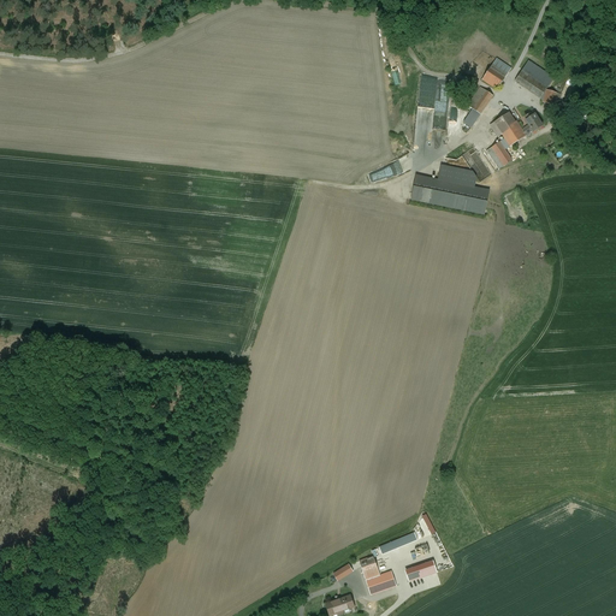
[(496,59),(495,61),(509,72),(511,69),(496,59)]
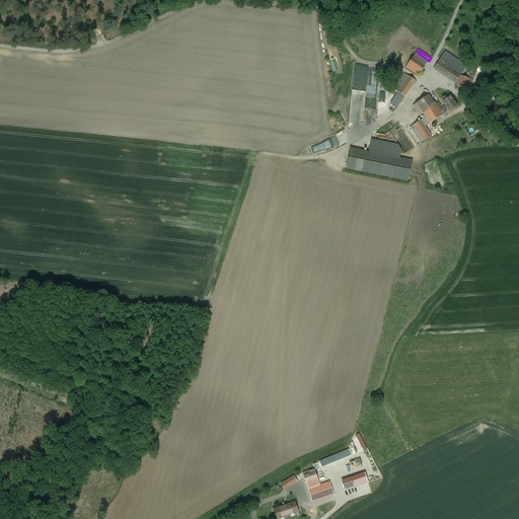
[(429,61),(417,52),(406,67),(419,76),(429,61)]
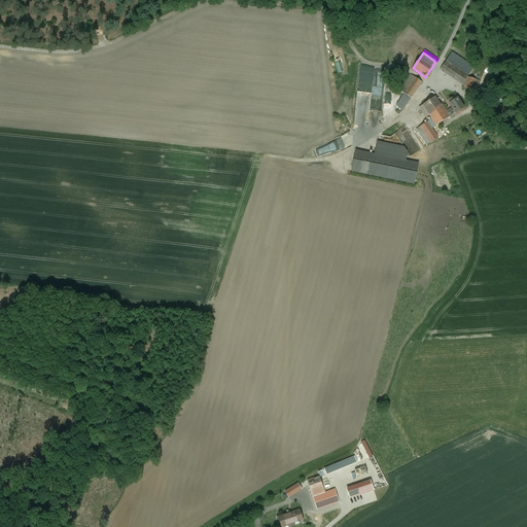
[(473,67),(452,53),(441,70),(462,84),(473,67)]
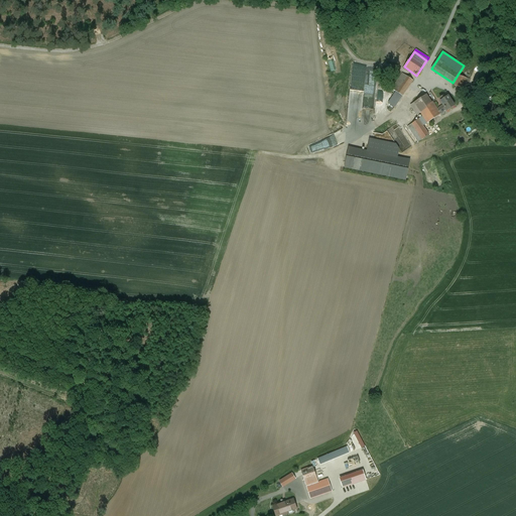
[(353,65),(352,87),(361,87),(361,85),(364,85),(364,83),(366,83),(366,66),(353,65)]
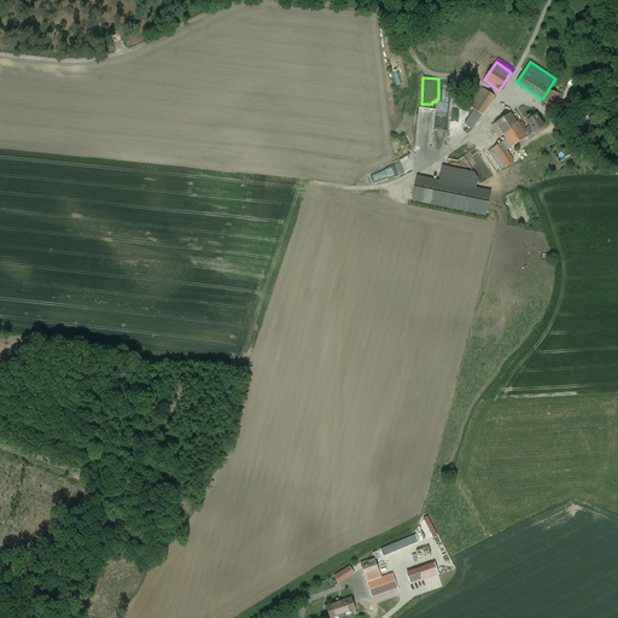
[(561,94),(549,91),(544,103),(558,108),(561,94)]
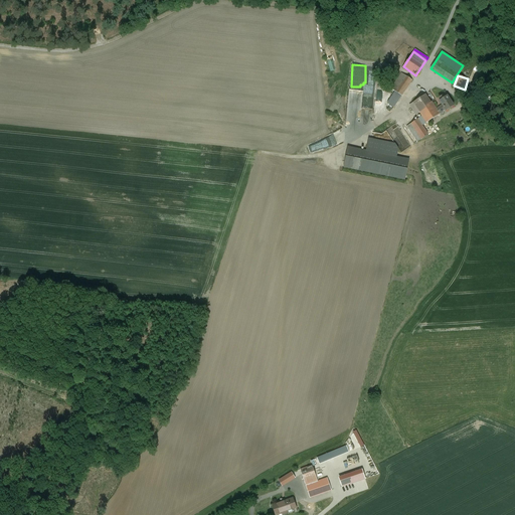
[(396,91),(395,92),(401,96),(412,80),(405,76),(396,91)]
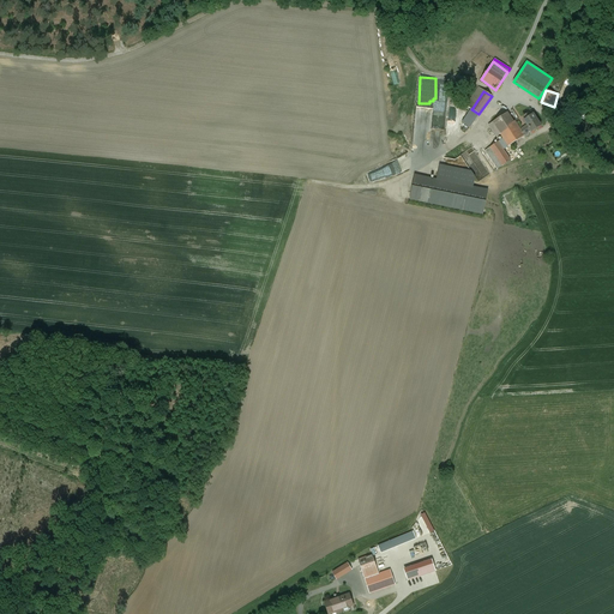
[(471,109),(473,108),(471,107),(462,121),(470,127),(479,114),(471,109)]
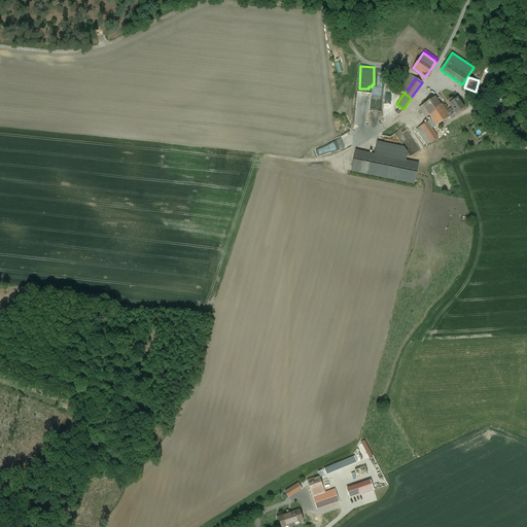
[(441,105),(435,97),(424,104),(430,114),(429,115),(436,126),(450,116),(453,113),(450,109),(447,111),(442,104),(441,105)]
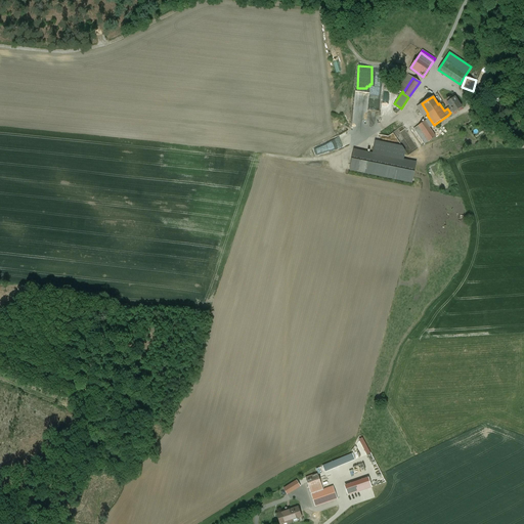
[(462,107),(454,97),(447,102),(450,107),(447,108),(450,113),(452,112),(453,113),(462,107)]
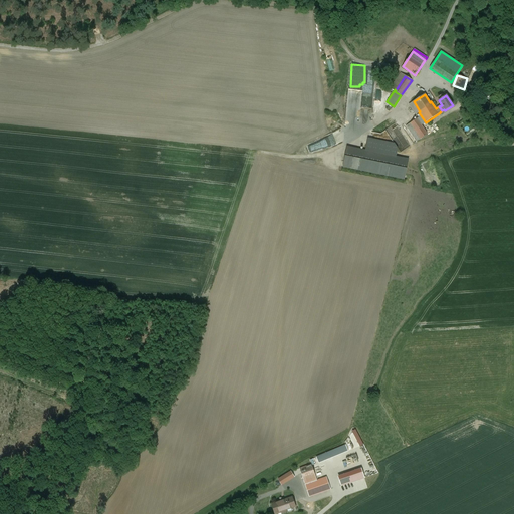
[(428,135),(417,118),(410,123),(421,139),(428,135)]
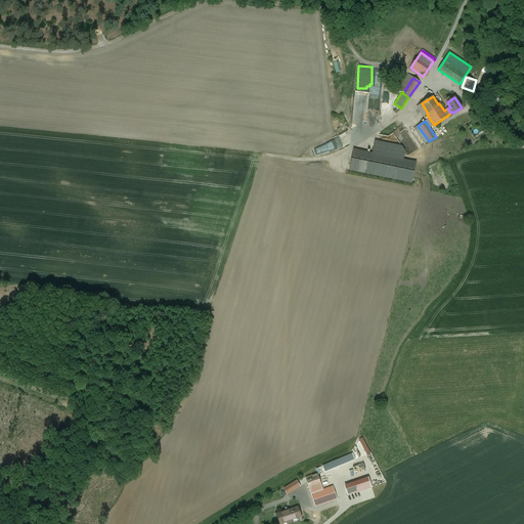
[(429,141),(418,126),(413,129),(425,144),(429,141)]
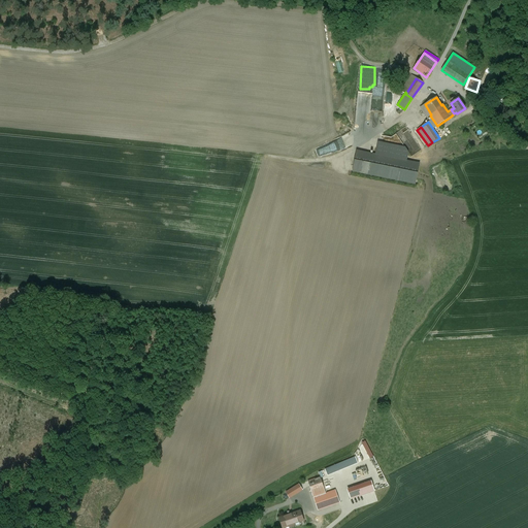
[(377,142),(375,155),(406,162),(408,153),(405,147),(377,142)]
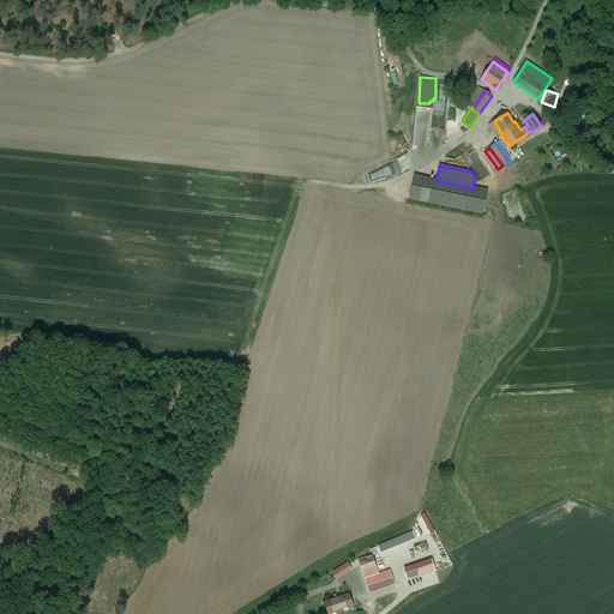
[(437,180),(415,176),(411,194),(483,209),(487,191),(473,188),(437,180)]
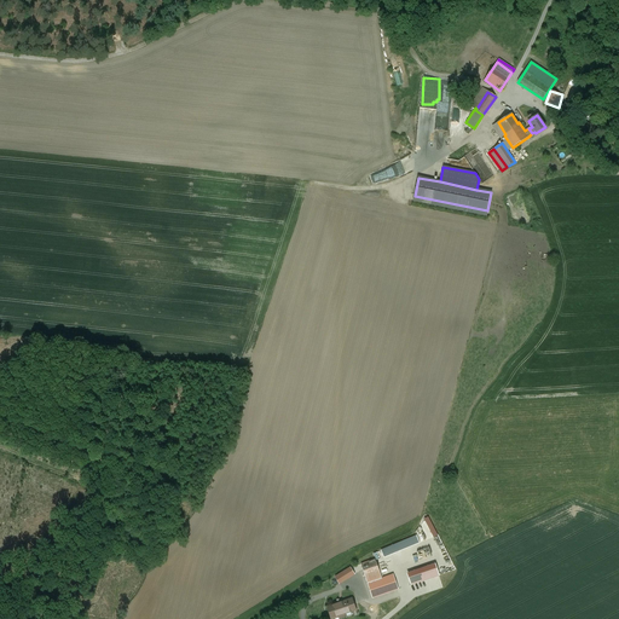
[(416,536),(381,550),(383,557),(420,543),(416,536)]
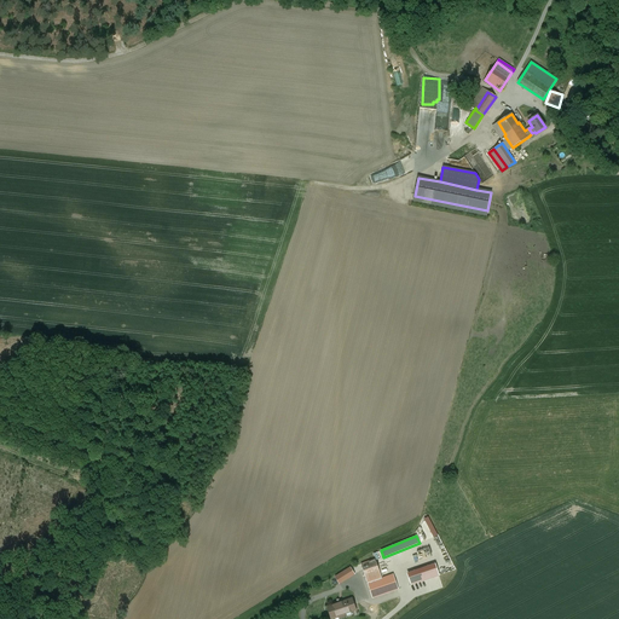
[(381,579),(375,560),(362,565),(372,599),(397,590),(392,574),(381,579)]
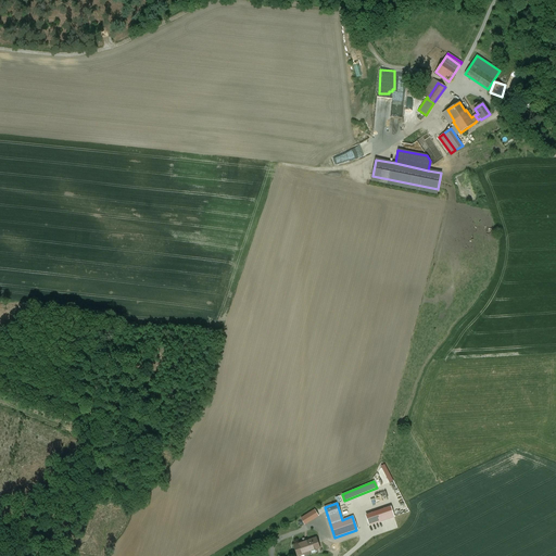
[(315,510),(301,518),(303,521),(305,525),(318,516),(315,510)]
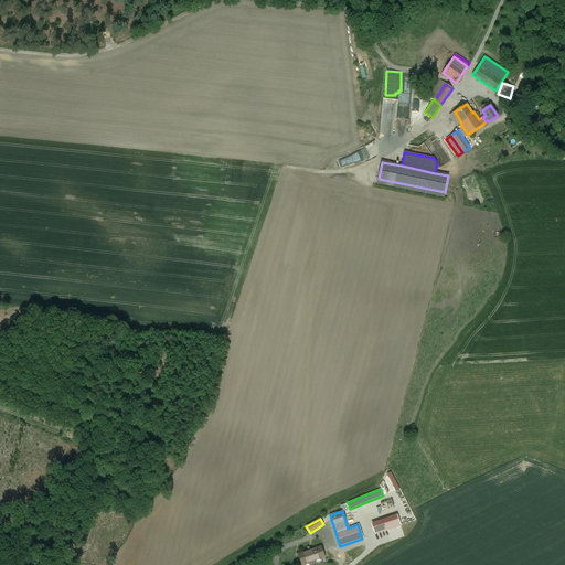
[(320,546),(299,554),(302,564),(315,561),(315,560),(324,556),(320,546)]
